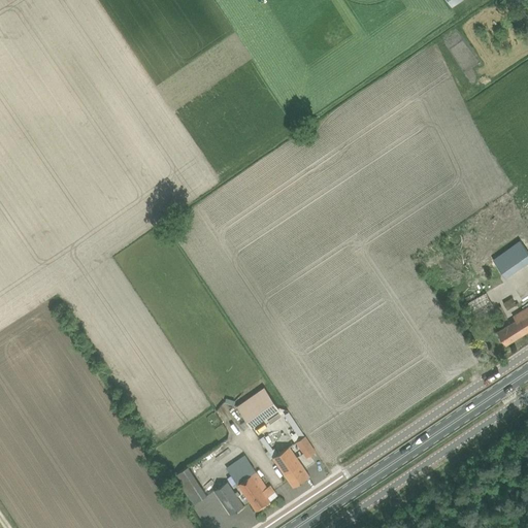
[(493,259),(505,276),(527,261),(527,252),(520,240),(493,259)]
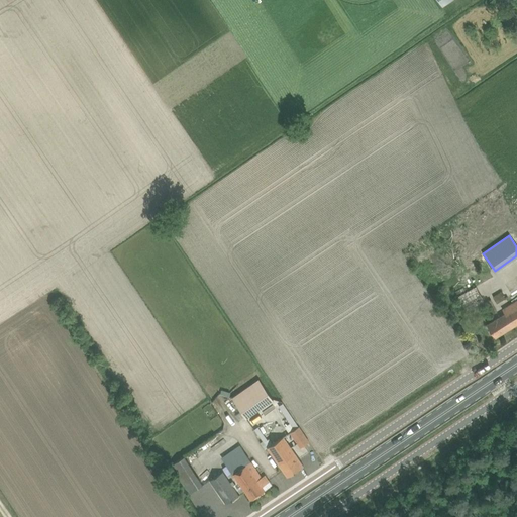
[(456,290),(467,308),(484,299),(476,285),(466,291),(463,286),(456,290)]
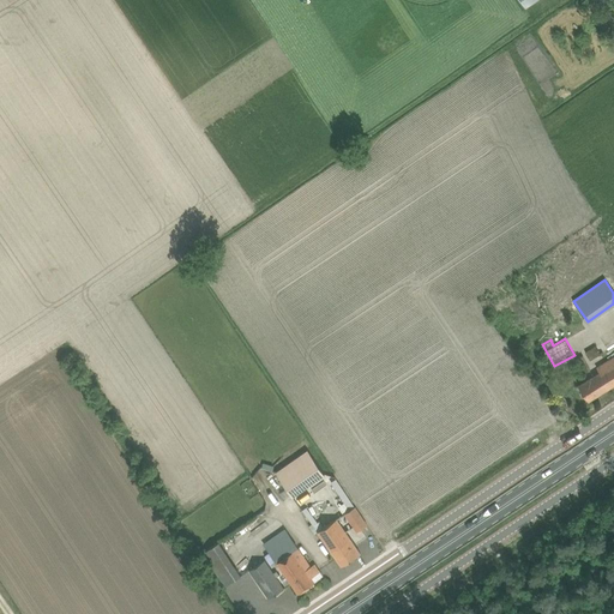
[(595,345),(585,351),(590,360),(601,354),(595,345)]
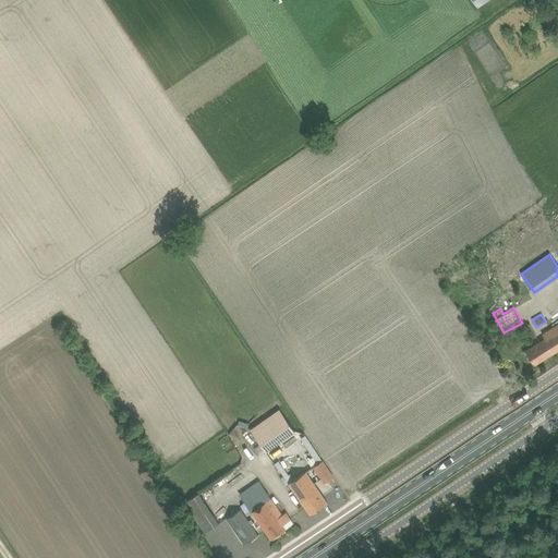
[(526,350),(535,364),(557,349),(557,324),(543,334),(546,338),(526,350)]
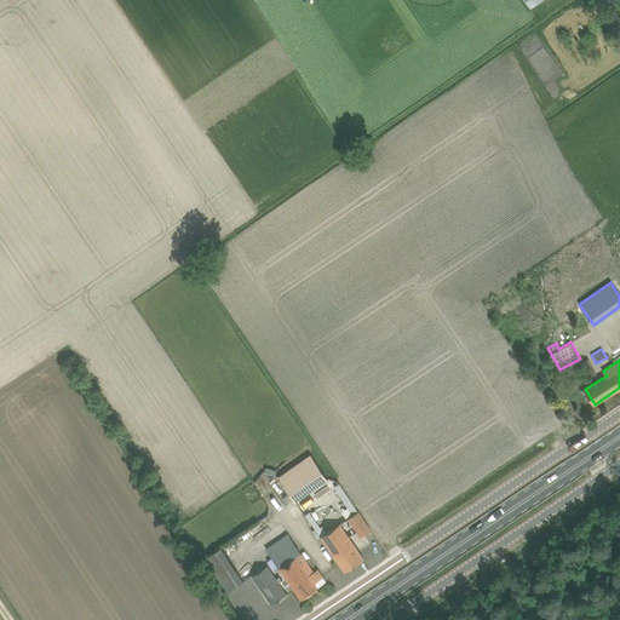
[(328,478),(310,453),(279,476),(296,501),(328,478)]
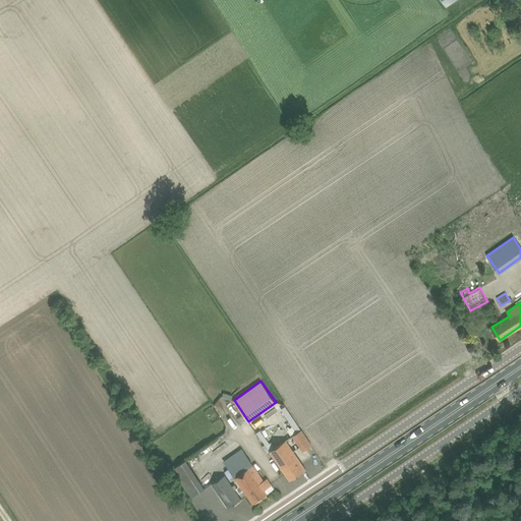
[(242,415),(237,418),(241,423),(246,419),(242,415)]
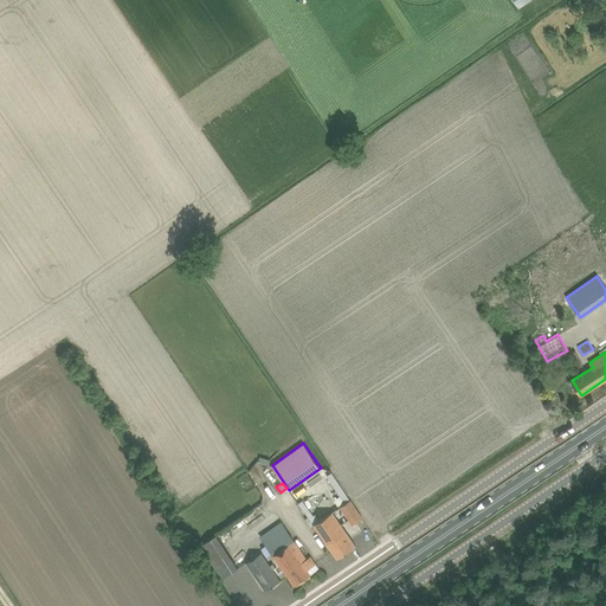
[(341,507),(353,524),(362,517),(350,500),(341,507)]
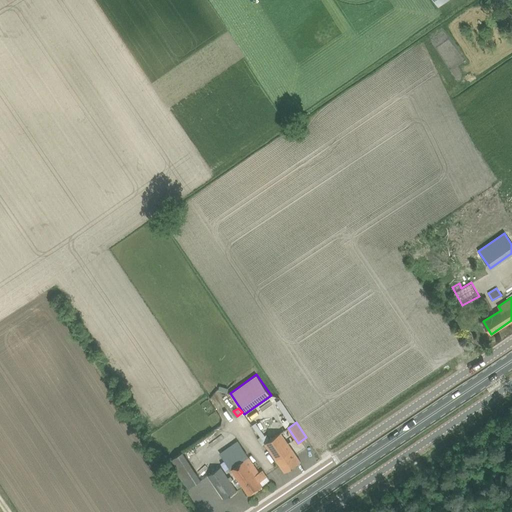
[(279,463),(285,471),(301,461),(295,453),(281,433),(265,444),(279,463)]
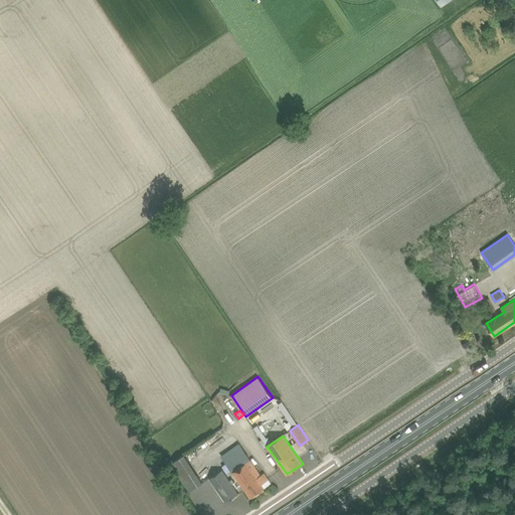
[(222,456),(250,497),(264,488),(262,484),(269,479),(264,473),(261,475),(239,444),(222,456)]
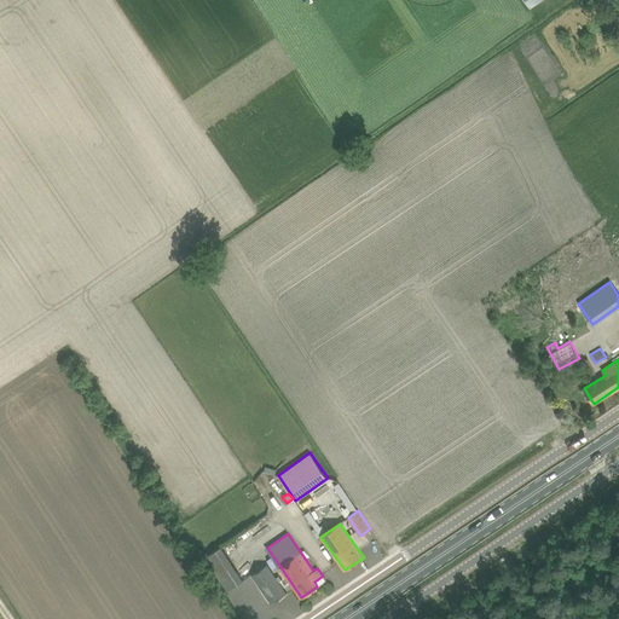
[(204,556),(227,590),(243,580),(220,547),(204,556)]
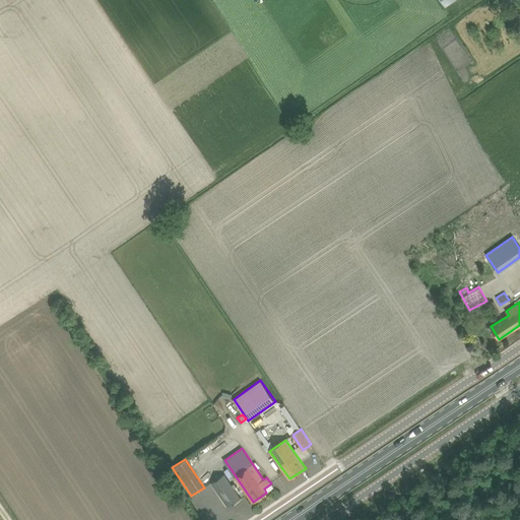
[(222,499),(229,507),(241,498),(235,490),(224,474),(211,482),(222,499)]
